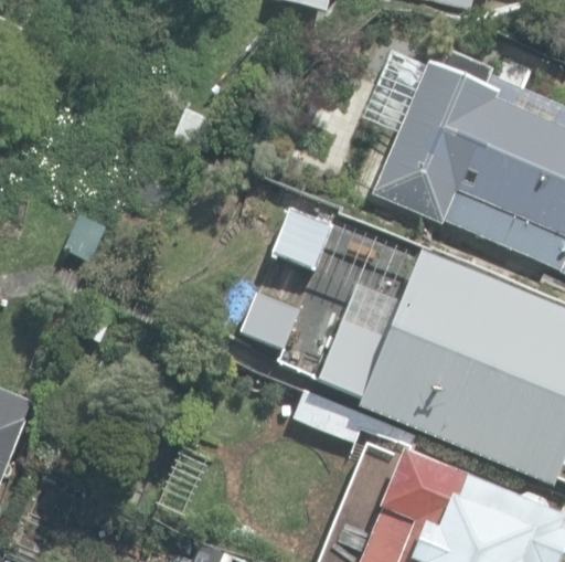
[(285,0),(327,10),(329,0),(440,0),(471,7),(472,0),(285,0)]
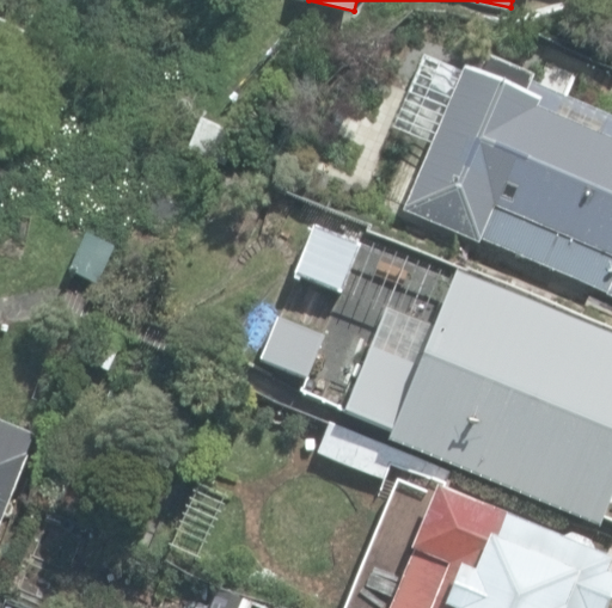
[(606,293),(611,295),(611,114),(532,80),(534,74),(484,53),(477,69),(466,65),(464,68),(426,53),(395,126),(410,131),(385,189),(408,200),(404,209),(481,241),(482,237),(607,290),(606,293)]
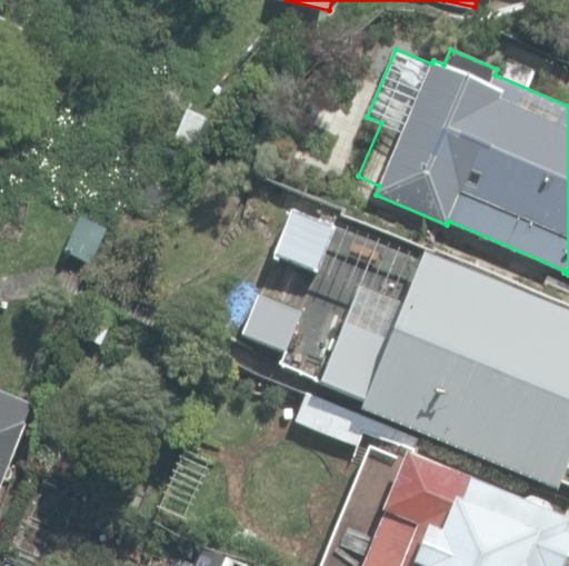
[(175,137),(211,152),(222,123),(187,109),(175,137)]
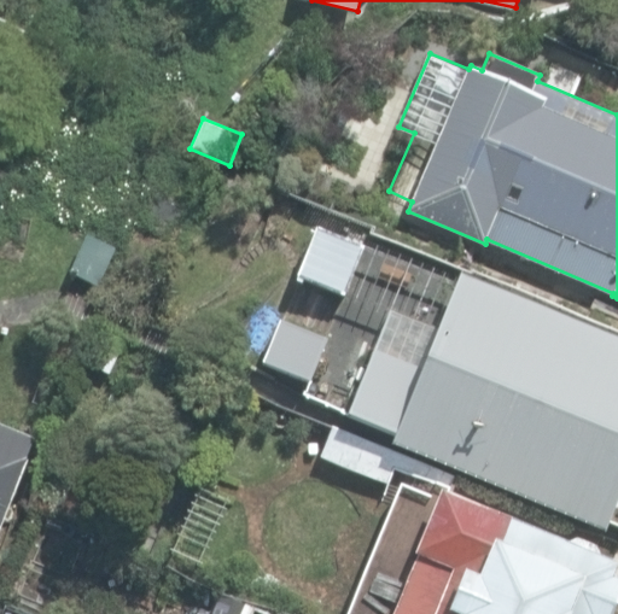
[(297,276),(344,294),(363,244),(316,227),(297,276)]
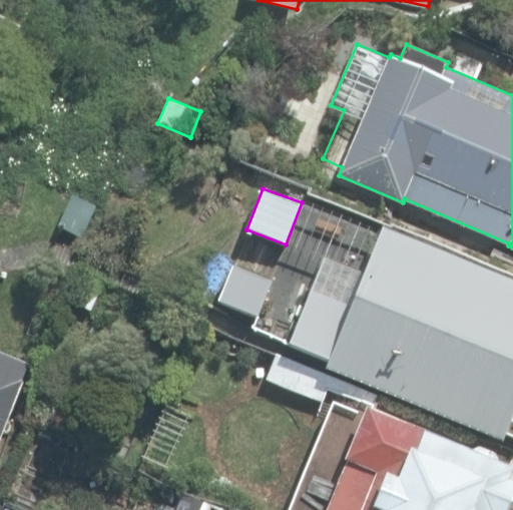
[(323,367),(501,442),(512,412),(512,280),(383,225),(349,306),(311,290),(289,343),(326,359),(323,367)]
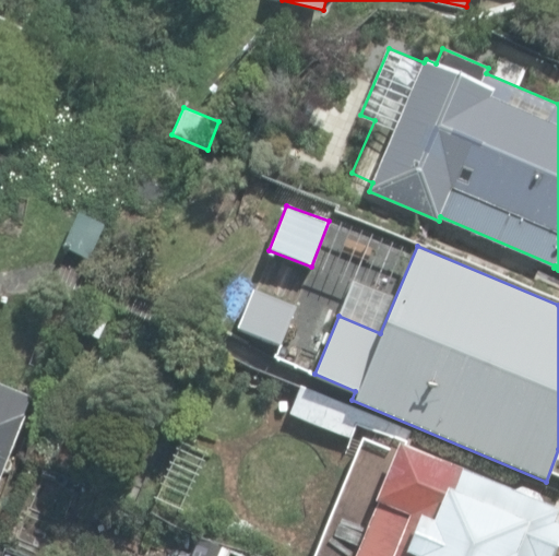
[(237,327),(281,342),(295,305),(250,288),(237,327)]
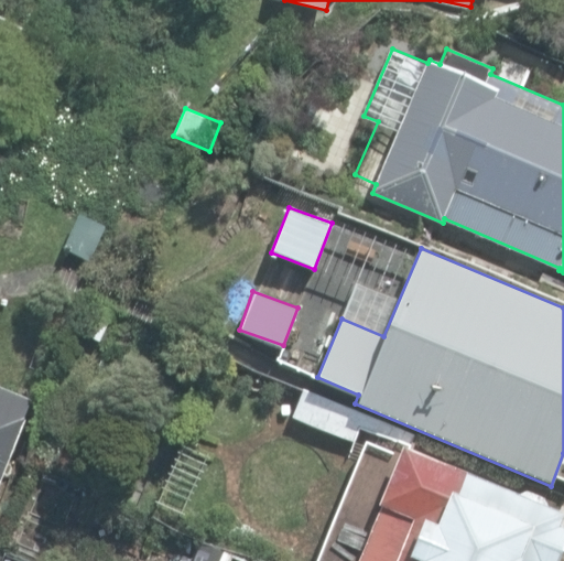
[(100,340),(114,306),(88,295),(75,328),(100,340)]
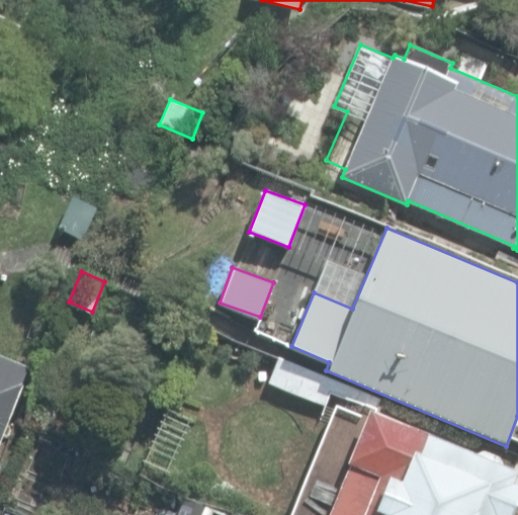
[(255,334),(270,339),(276,325),(261,319),(255,334)]
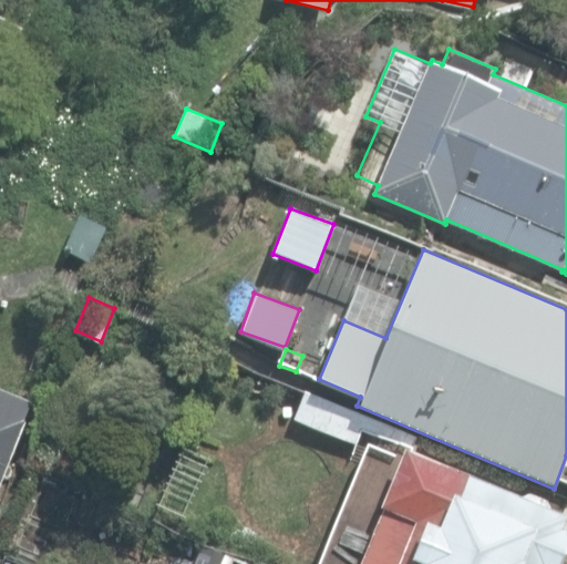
[(0,478),(31,400),(0,388),(0,478)]
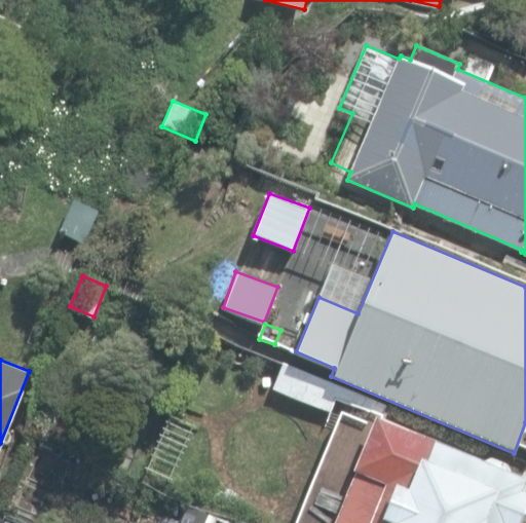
[(520,522),(525,510),(525,491),(521,490),(525,478),(525,477),(513,472),(508,463),(490,456),(480,458),(375,416),(353,471),(382,482),(380,487),(354,477),(336,522),(520,522)]
